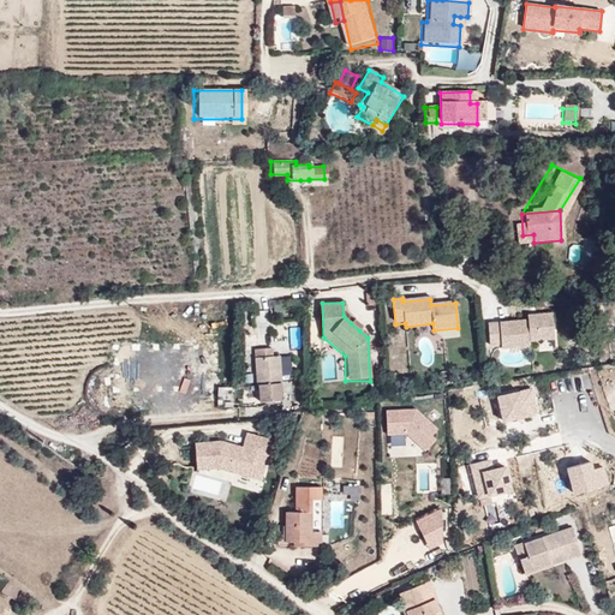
[(555,341),(553,316),(535,317),(536,322),(527,323),(488,326),(490,347),(501,346),(501,350),(530,348),(530,342),(555,341)]
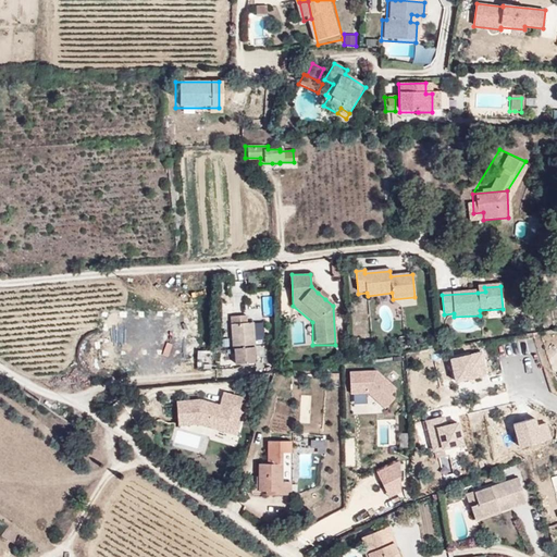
[(320,289),(318,293),(325,299),(329,296),(320,289)]
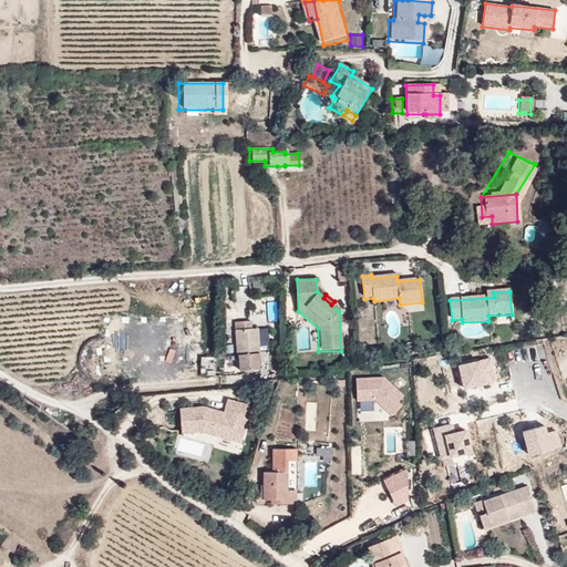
[(257,374),(255,334),(246,334),(246,327),(228,328),(226,329),(226,332),(228,334),(230,360),(234,360),(235,375),(257,374)]
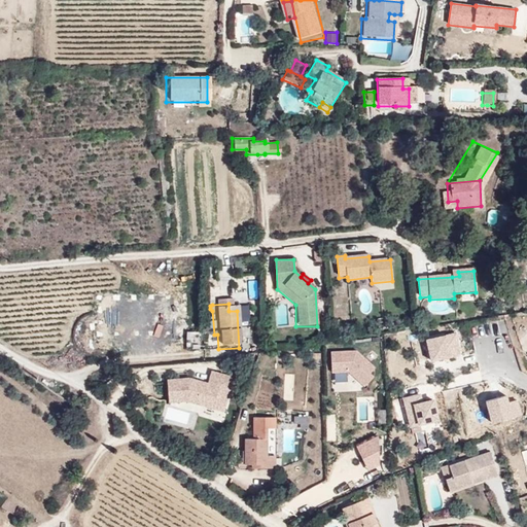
[(113,351),(125,351),(125,334),(114,334),(113,351)]
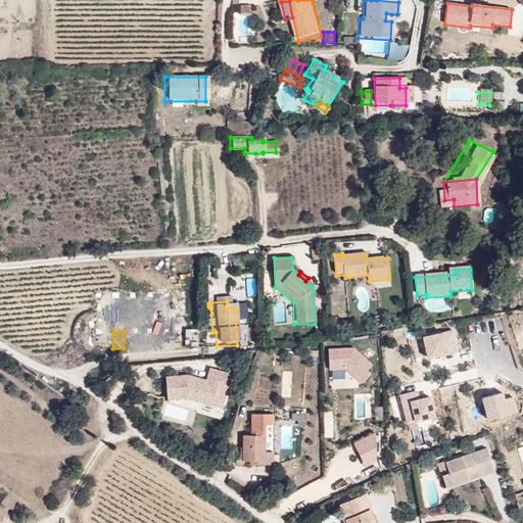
[(325,350),(325,369),(340,369),(357,385),(365,376),(362,373),(366,368),(348,350),(325,350)]
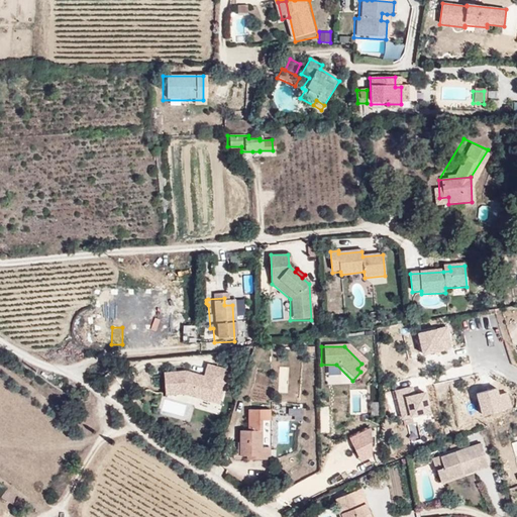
[(70,360),(70,352),(55,351),(55,360),(70,360)]
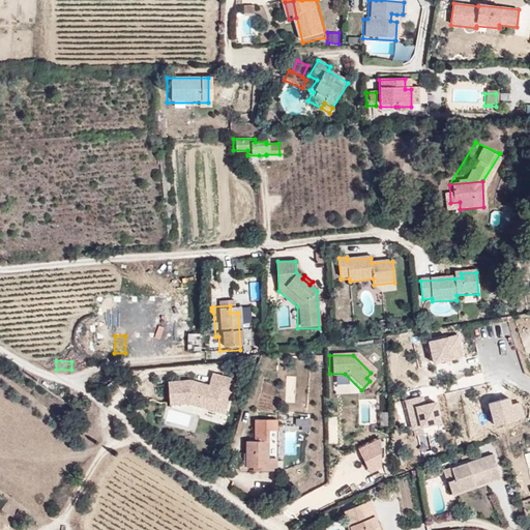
[(226,402),(232,380),(210,374),(207,386),(206,390),(200,389),(201,385),(188,381),(166,383),(167,405),(186,404),(215,412),(218,400),(226,402)]
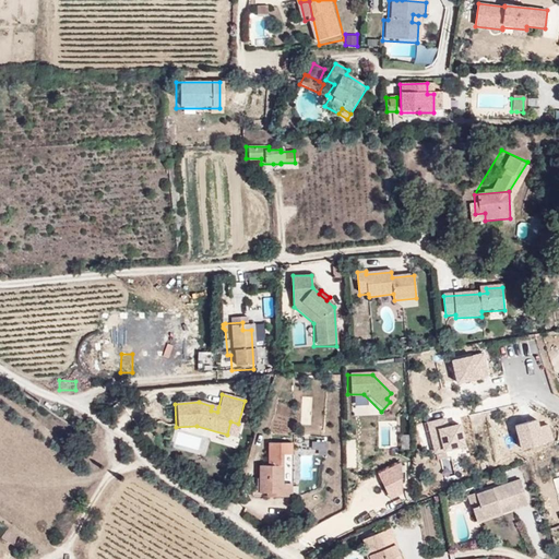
[(235,437),(238,424),(230,421),(227,435),(235,437)]
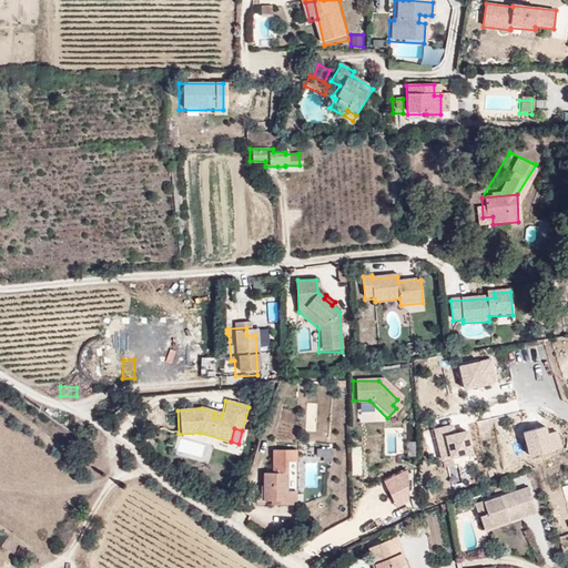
[(316,447),(316,458),(331,458),(332,448),(316,447)]
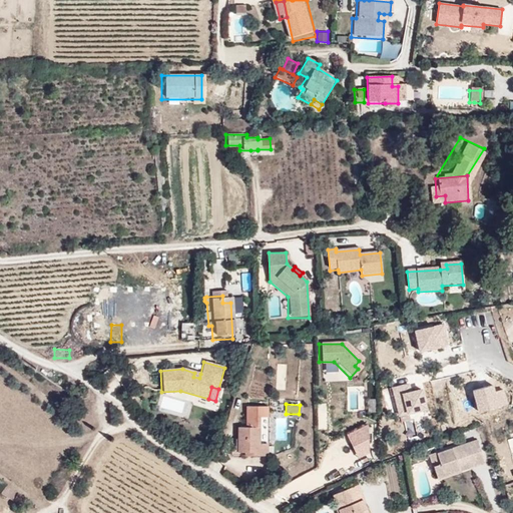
[(266,446),(258,446),(258,418),(264,418),(264,407),(248,407),(248,429),(236,429),(236,453),(243,453),(249,453),(249,457),(266,457),(266,448),(266,446)]
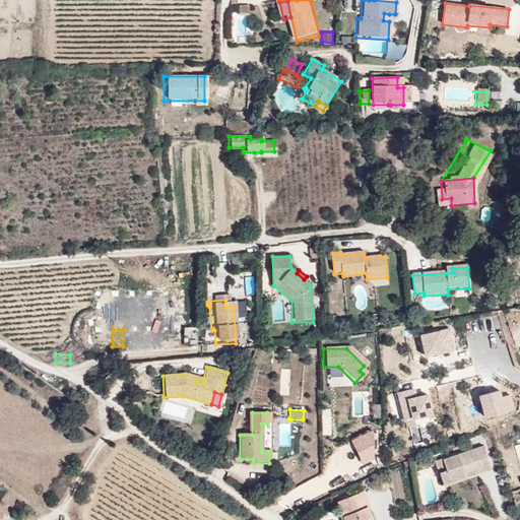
[(344,443),(352,459),(366,454),(365,434),(344,443)]
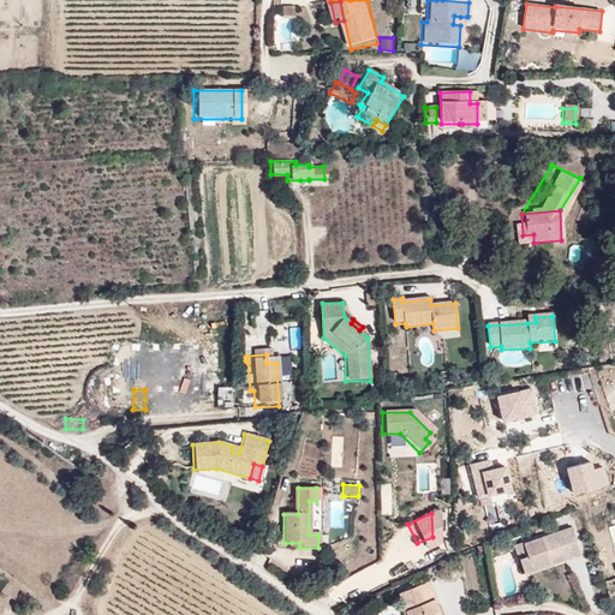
[(555,550),(574,545),(568,526),(519,543),(521,554),(513,556),(519,574),(541,566),(542,557),(556,556),(555,550)]
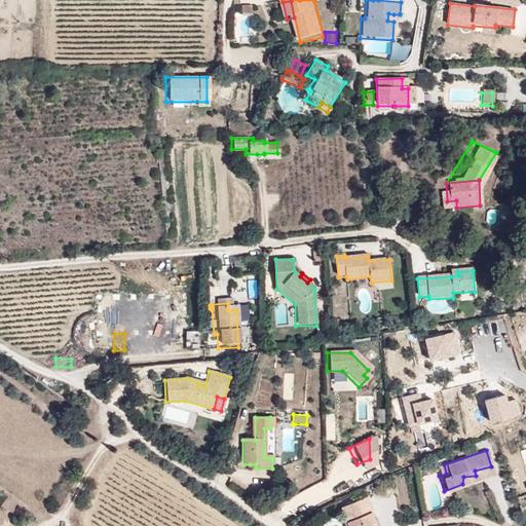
[(370,459),(357,464),(360,472),(371,466),(370,459)]
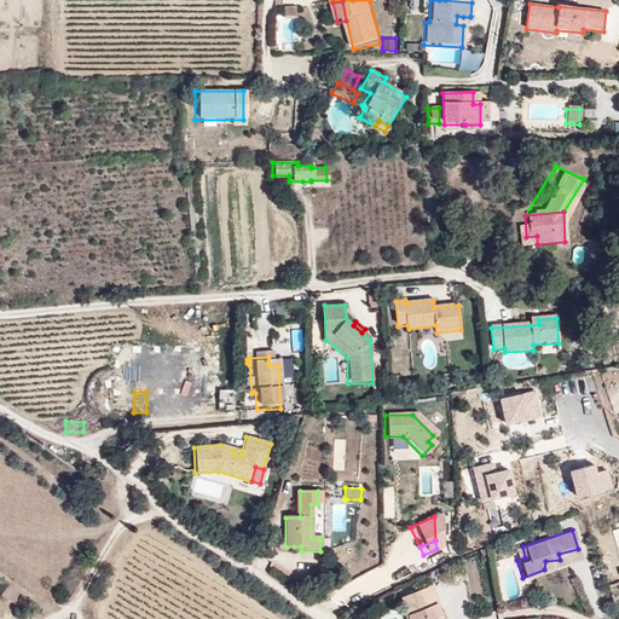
[(516,560),(525,557),(522,547),(513,550),(516,560)]
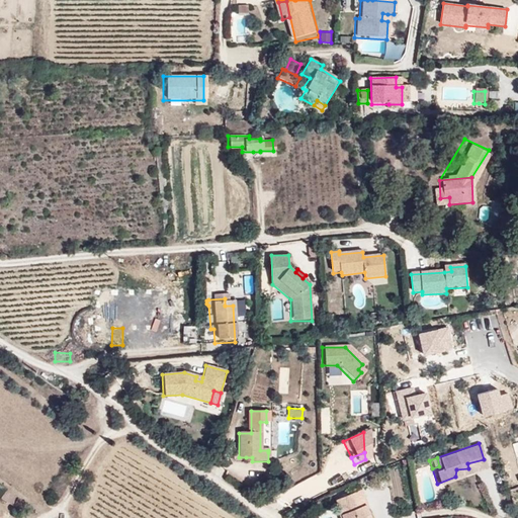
[(487,468),(484,459),(467,463),(468,468),(456,469),(455,477),(457,479),(487,468)]
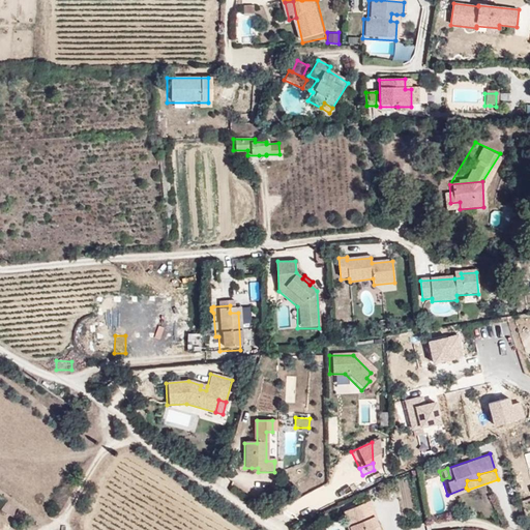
[(372,529),(363,502),(345,508),(351,528),(343,529),(372,529)]
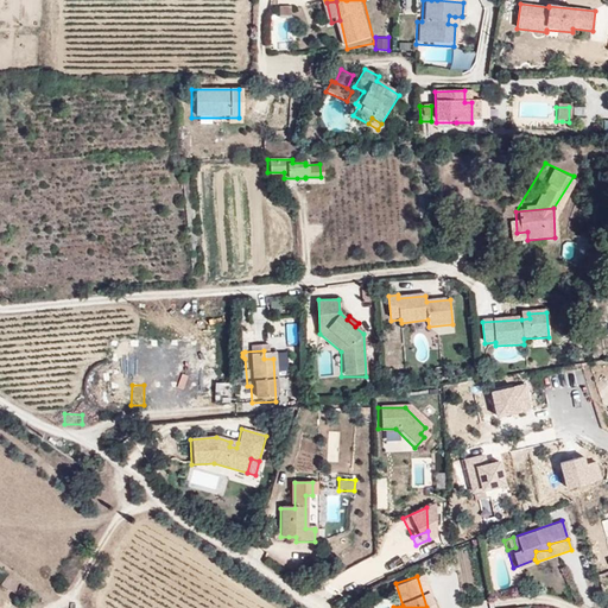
[(393,607),(403,606),(396,583),(386,587),(392,607),(393,607)]
